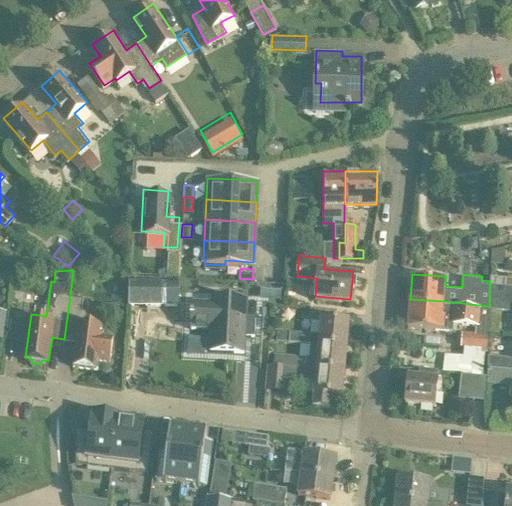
[(128,302),(177,303),(177,279),(129,278),(128,302)]
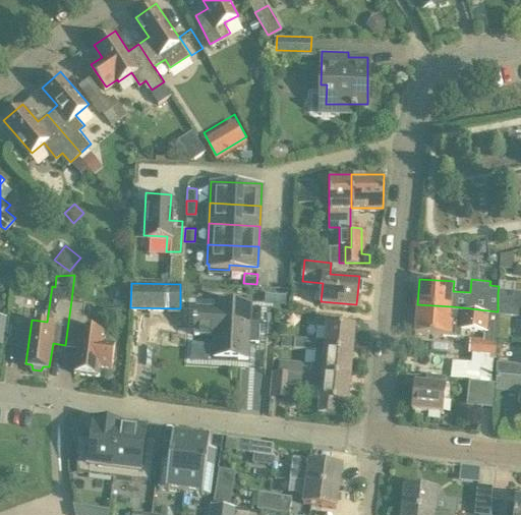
[(498,298),(520,300),(520,288),(499,286),(498,293),(498,298)]
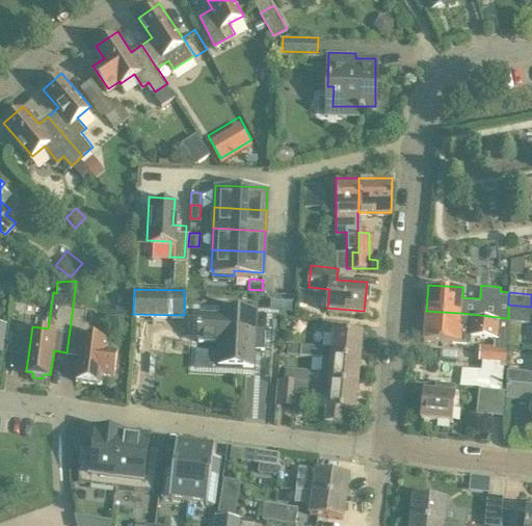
[(531,320),(531,307),(508,305),(508,318),(531,320)]
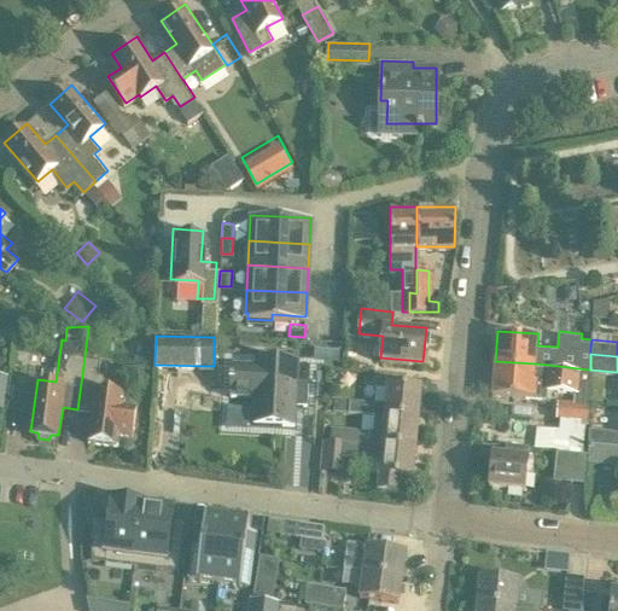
[(85,356),(77,409),(93,411),(88,438),(117,443),(120,431),(134,434),(138,405),(123,402),(124,391),(106,389),(109,373),(99,372),(101,359),(85,356)]
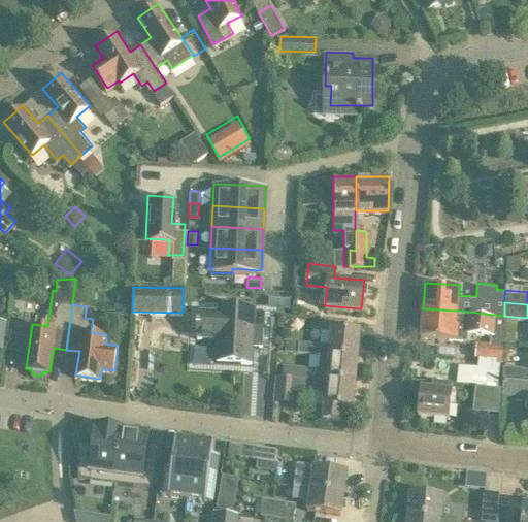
[(219,360),(251,361),(254,307),(220,305),(220,312),(199,311),(198,336),(220,337),(219,360)]
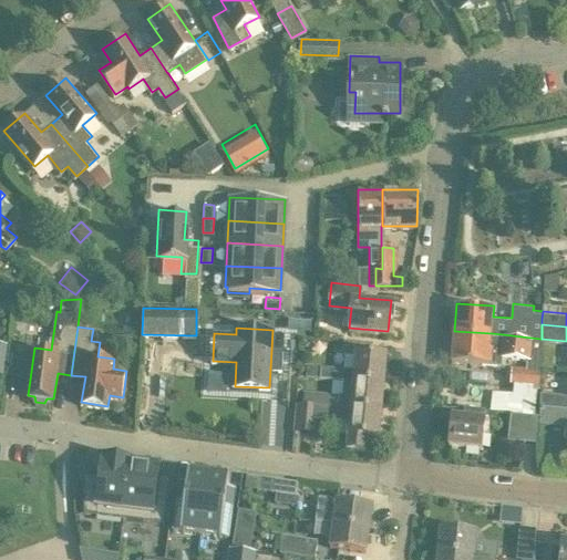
[(503,334),(492,333),(454,331),(452,360),(492,363),(493,350),(502,350),(502,354),(526,358),(526,367),(512,366),(511,379),(538,381),(539,367),(540,353),(540,339),(503,334)]
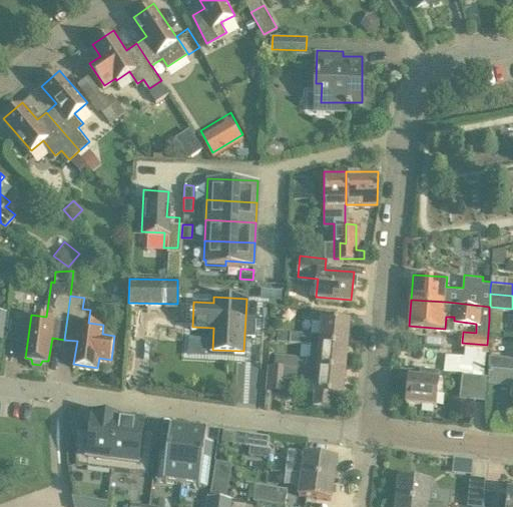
[(279,339),(311,342),(347,346),(349,320),(336,319),(337,309),(311,307),(310,318),(322,319),(321,333),(280,329),(279,339)]
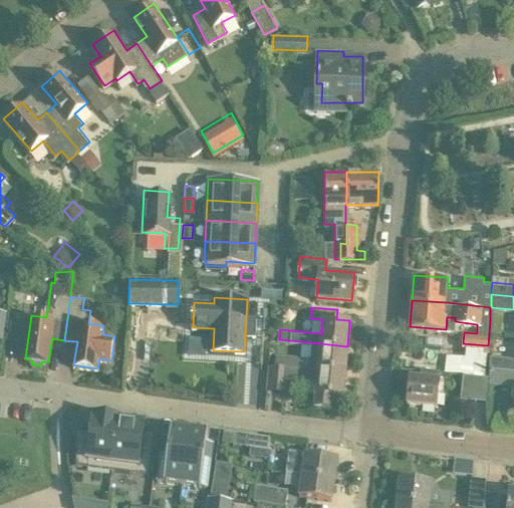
[(310,356),(306,356),(289,354),(288,364),(345,369),(347,346),(311,342),(310,356)]
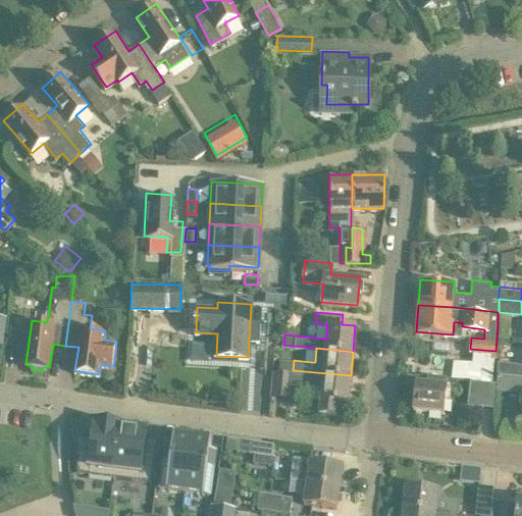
[(521,362),(498,360),(497,371),(521,374),(521,362)]
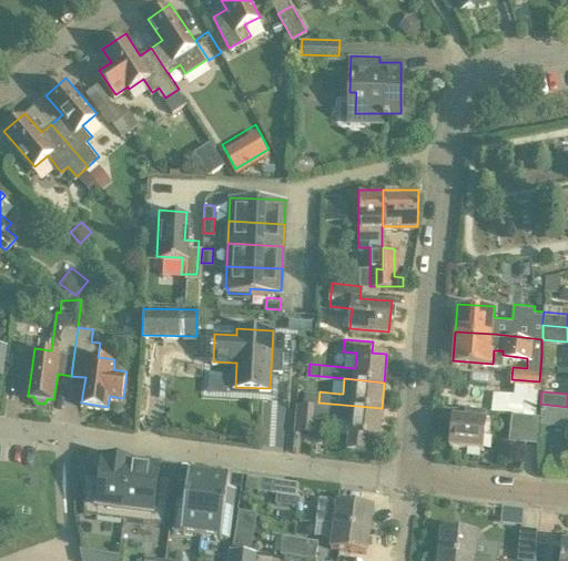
[(366,449),(367,436),(379,437),(382,408),(318,403),(296,401),(294,427),(315,429),(316,415),(350,418),(347,447),(366,449)]
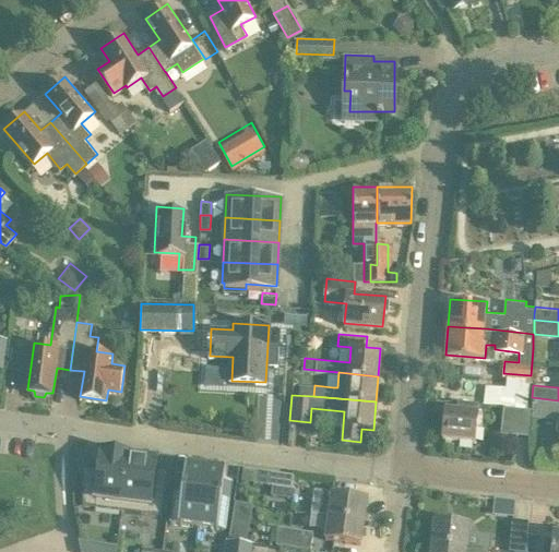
[(558,400),(532,397),(532,415),(558,418),(556,431),(558,431),(558,400)]
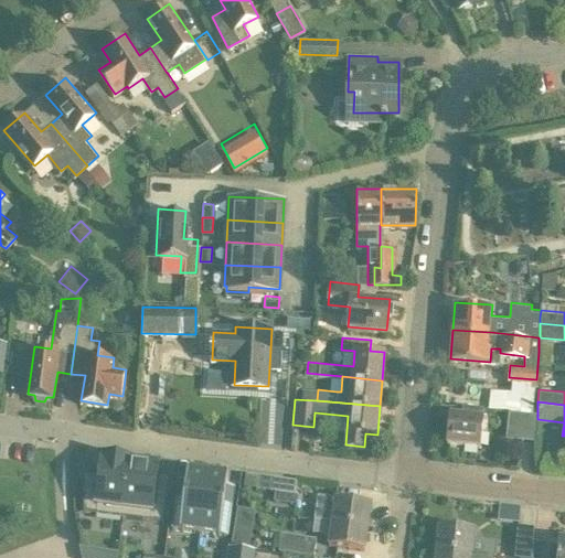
[(508,409),(505,436),(534,439),(537,411),(508,409)]
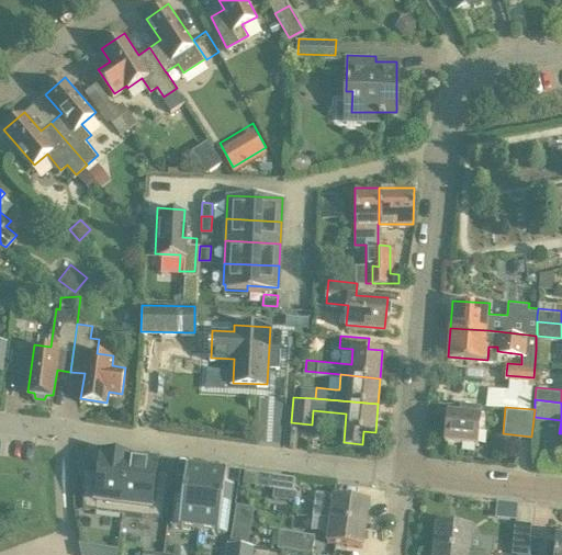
[(478,427),(484,427),(485,414),(448,410),(445,439),(476,442),(478,427)]
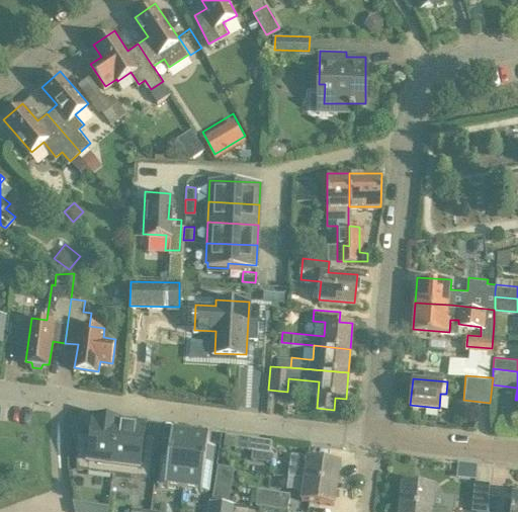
[(114,425),(87,421),(85,438),(70,436),(72,473),(107,477),(114,425)]
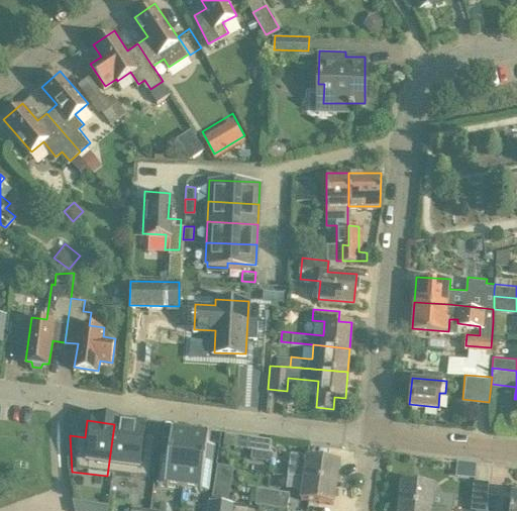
[(139,427),(114,424),(107,476),(145,481),(150,441),(138,439),(139,427)]
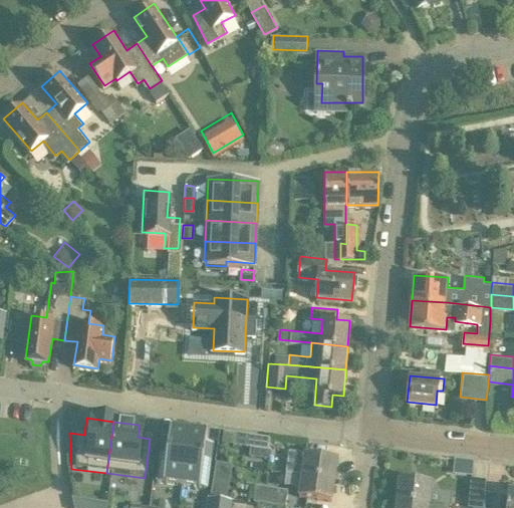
[(188,430),(170,428),(168,438),(161,437),(155,481),(181,485),(188,430)]
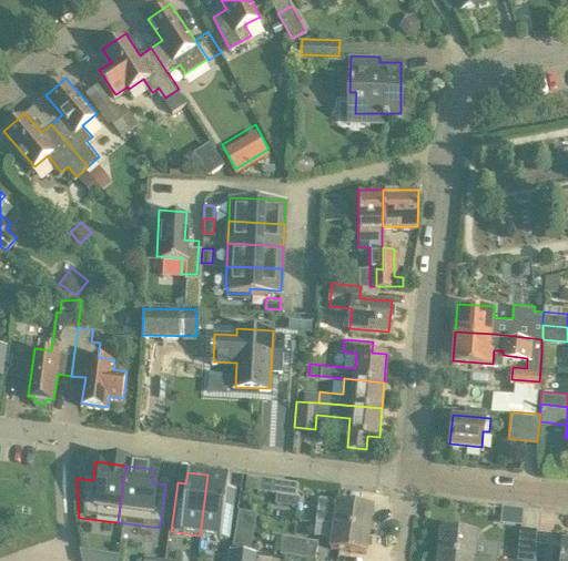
[(259,473),(257,487),(296,492),(298,479),(259,473)]
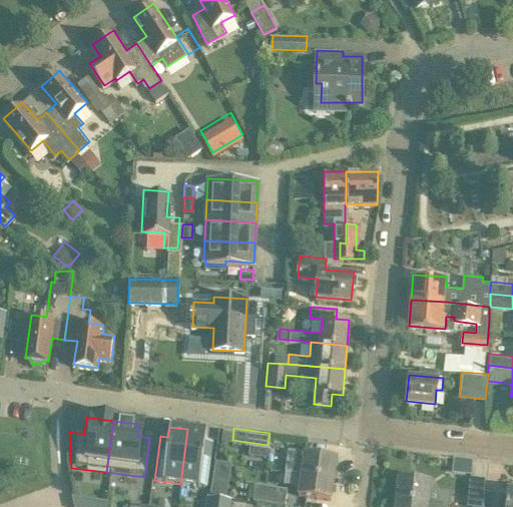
[(207,432),(187,429),(180,484),(206,487),(213,443),(205,442),(207,432)]
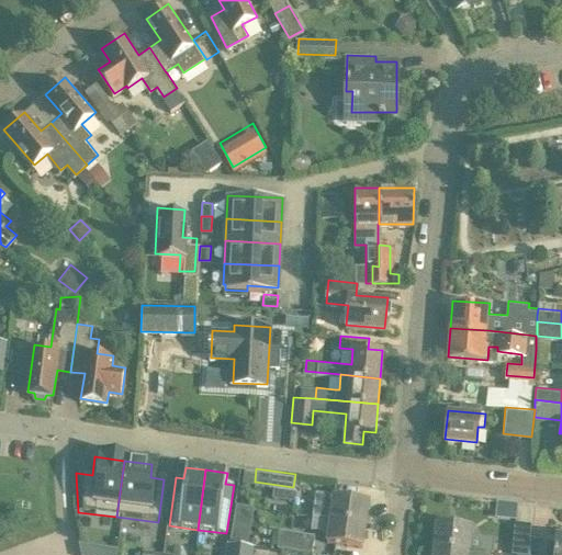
[(369,498),(333,494),(315,491),(312,516),(329,518),(329,517),(366,521),(369,498)]
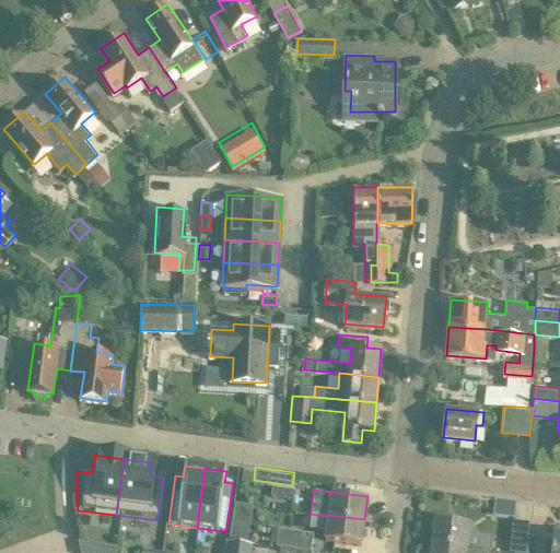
[(513,514),(514,499),(500,498),(499,512),(513,514)]
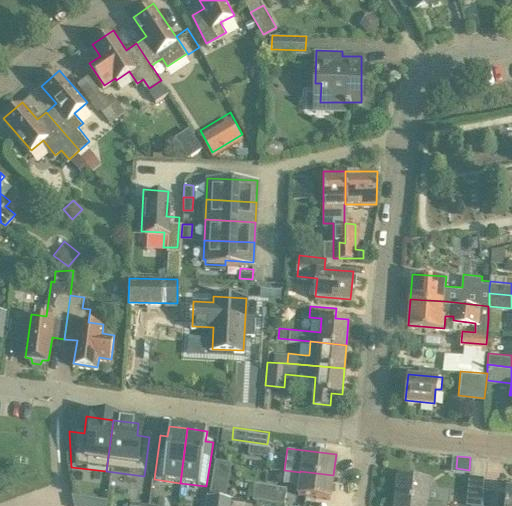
[(331,496),(333,475),(300,471),(300,472),(298,492),(331,496)]
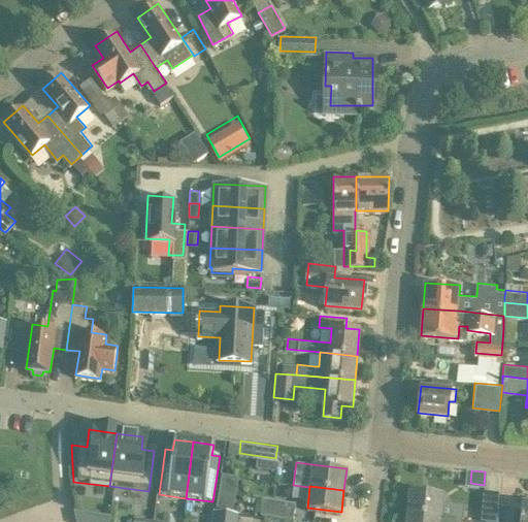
[(409,489),(407,512),(455,517),(455,516),(460,517),(461,504),(442,502),(443,493),(409,489)]
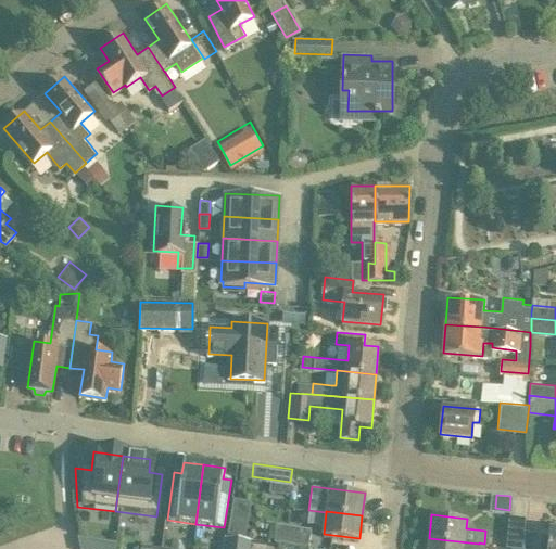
[(506,546),(522,547),(526,518),(509,515),(506,546)]
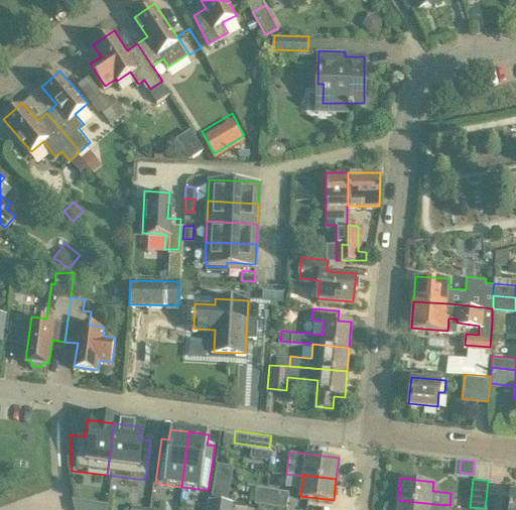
[(288,489),(256,484),(254,500),(286,506),(288,489)]
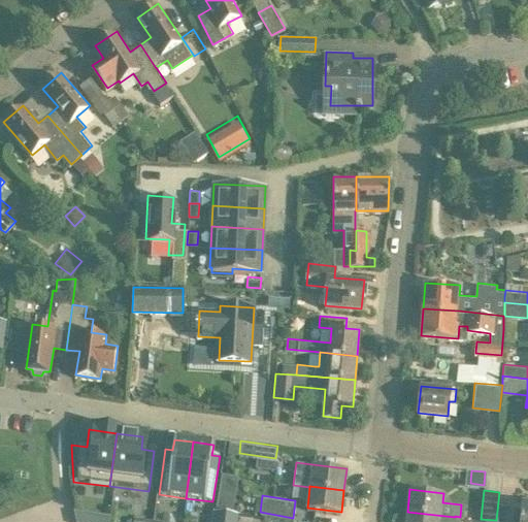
[(92,511),(75,509),(77,520),(91,521),(92,511)]
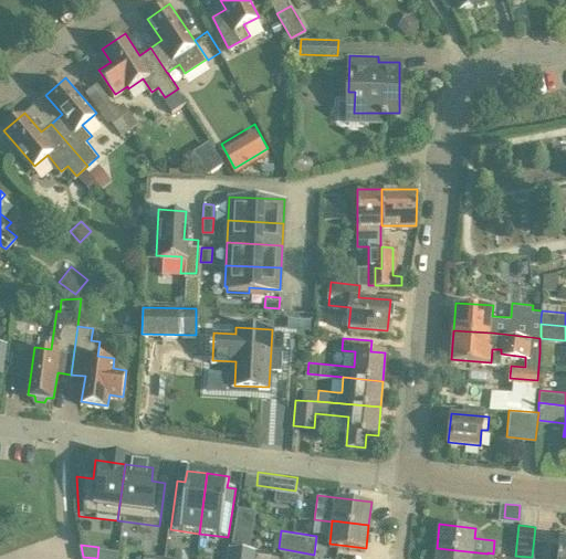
[(227,558),(253,558),(254,548),(229,545),(227,558)]
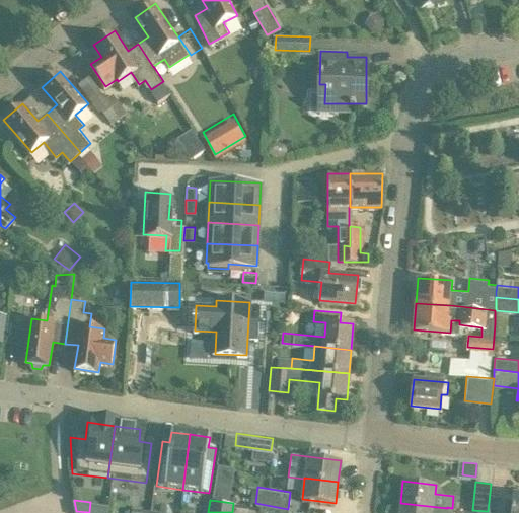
[(446,512),(447,508),(400,503),(398,512),(446,512)]
